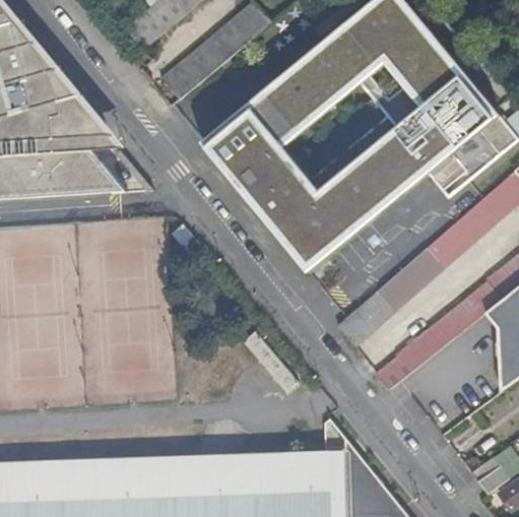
[(144,50),(202,0),(152,0),(154,2),(125,26),(144,50)]
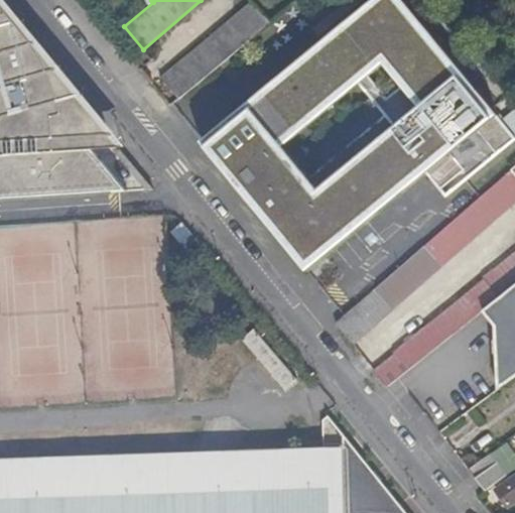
[(160,76),(178,97),(271,20),(253,0),(160,76)]
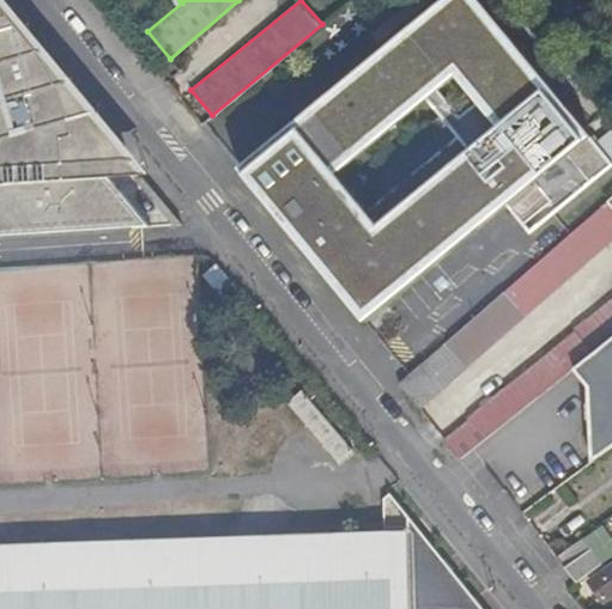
[(441,0),(240,166),(367,318),(507,202),(531,231),(611,164),(611,158),(480,0),(441,0)]
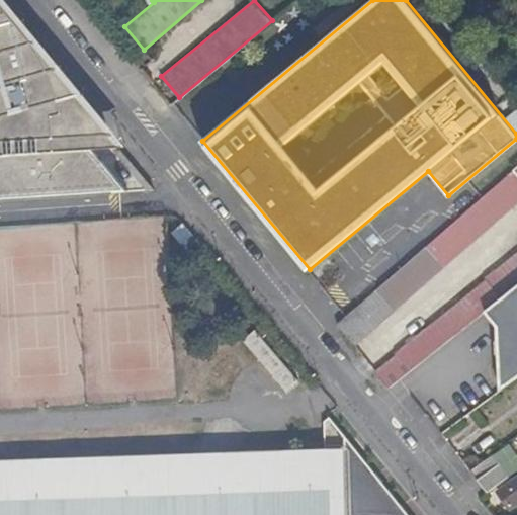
[(0,1),(0,196),(126,190),(92,148),(92,137),(55,138),(53,107),(62,105),(60,98),(54,84),(44,64),(32,45),(20,27),(2,4),(0,1)]
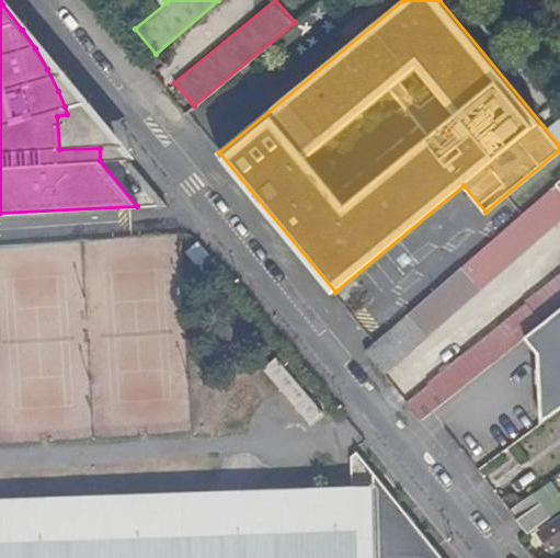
[(559,179),(376,340),(395,364),(559,218),(559,206),(559,179)]
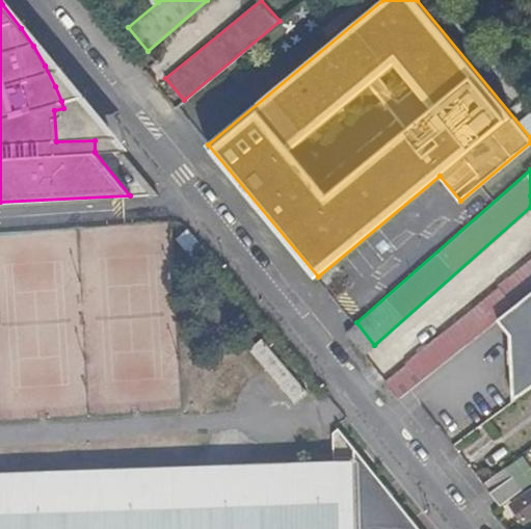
[(207,250),(187,227),(176,237),(195,260),(207,250)]
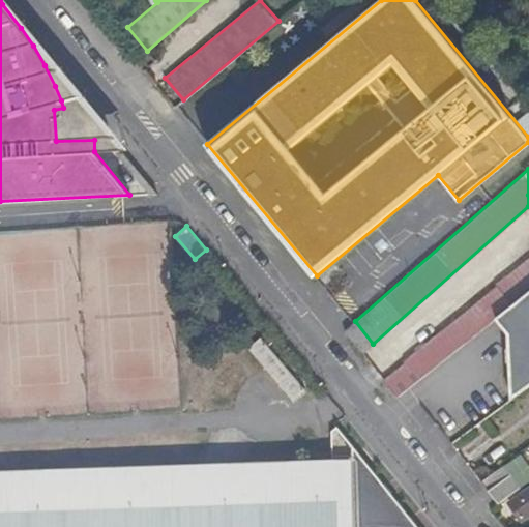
[(519,269),(392,370),(407,388),(497,316),(528,290),(528,257),(517,266),(519,269)]
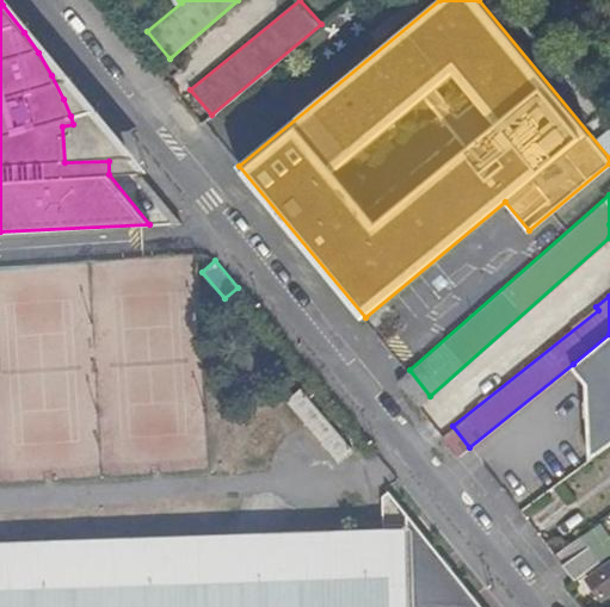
[(609,334),(573,364),(587,382),(587,398),(585,398),(584,401),(584,420),(586,422),(587,422),(589,462),(609,446),(609,334)]
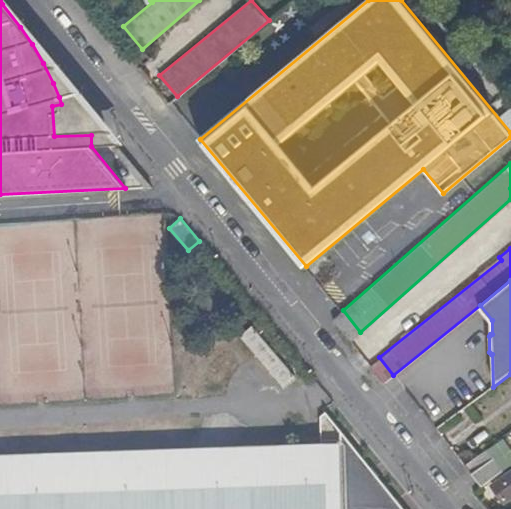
[(351,339),(360,332),(343,310),(333,318),(351,339)]
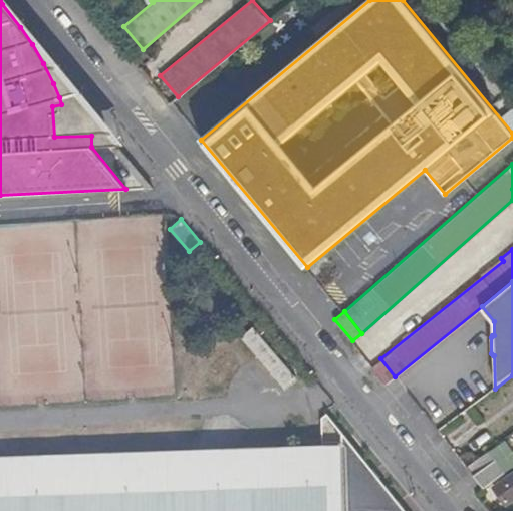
[(243,336),(289,385),(300,373),(255,325),(243,336)]
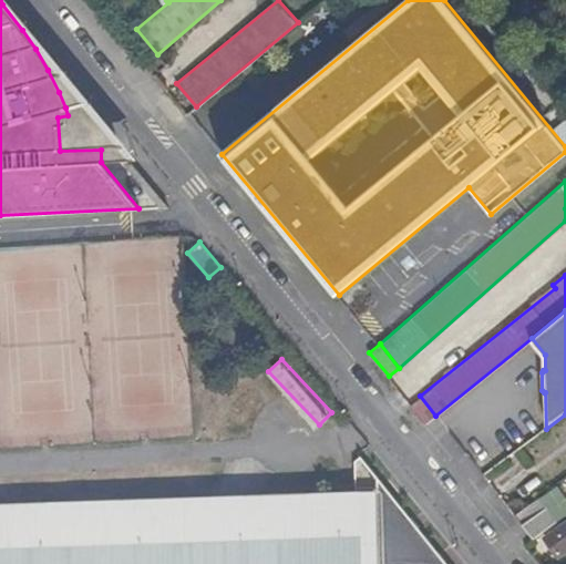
[(426,422),(435,416),(420,396),(411,403),(426,422)]
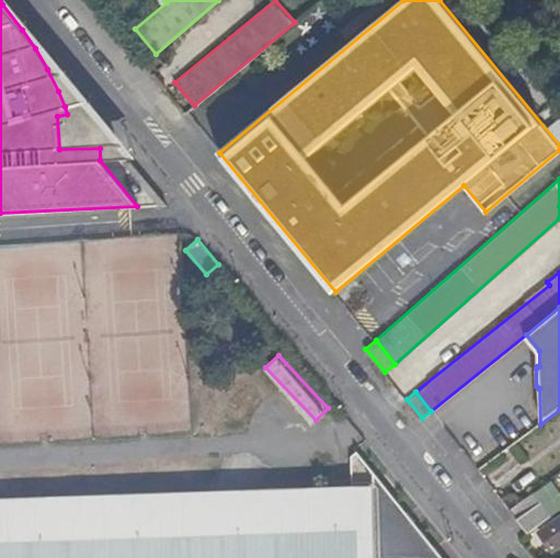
[(442,557),(356,452),(350,456),(351,487),(369,486),(373,557),(442,557)]
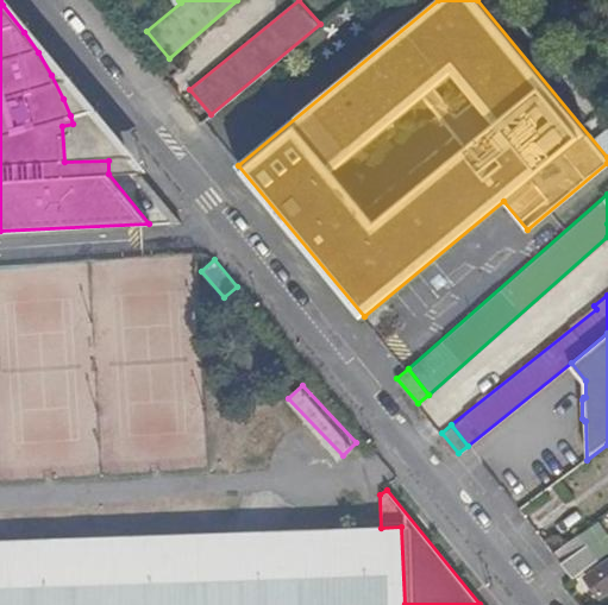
[(0,604),(405,604),(401,527),(381,528),(0,541),(0,604)]
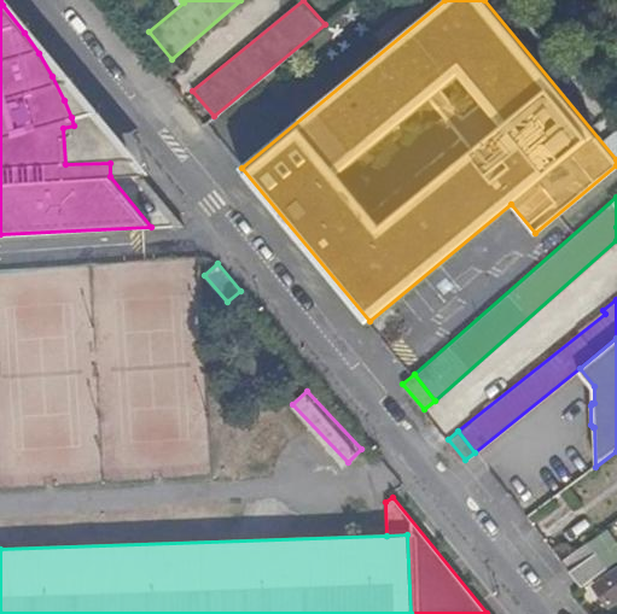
[(562,560),(582,585),(605,568),(586,542),(562,560)]
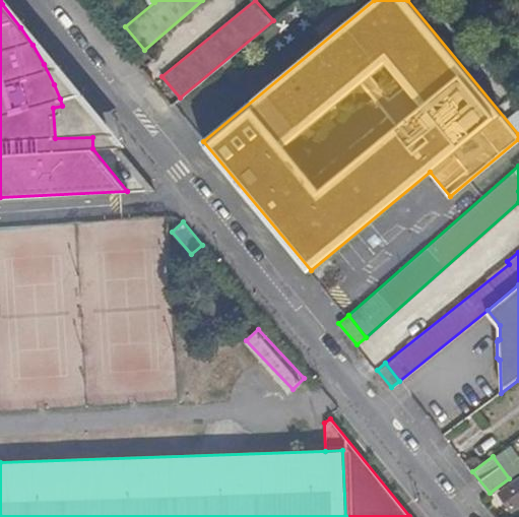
[(518,476),(497,493),(510,511),(518,504),(518,476)]
